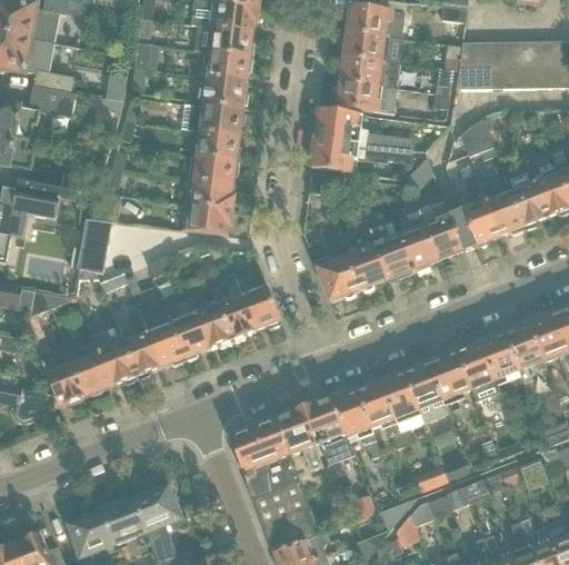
[(0,0),(0,31),(53,42),(59,12),(63,13),(66,0),(43,0),(42,9),(23,6),(25,1),(20,0),(0,0)]
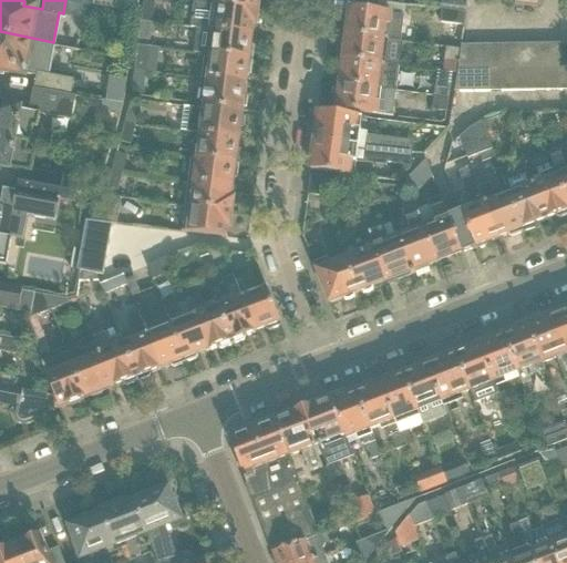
[(65,0),(63,13),(99,21),(102,3),(93,1),(86,0),(65,0)]
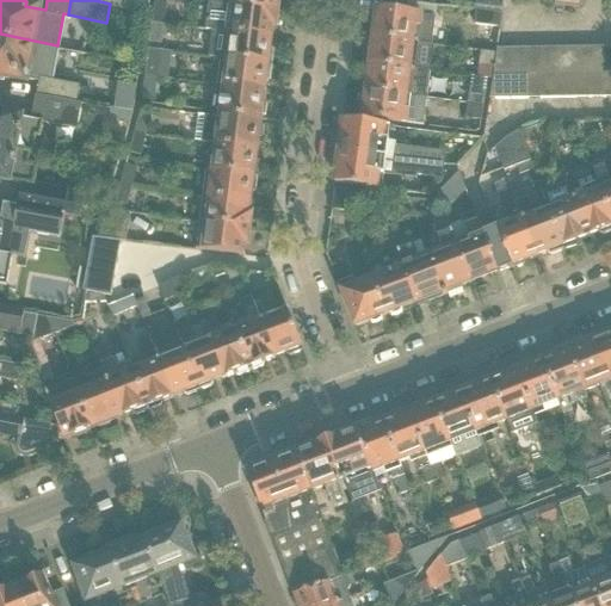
[(100,0),(100,1),(110,4),(143,10),(144,0),(100,0)]
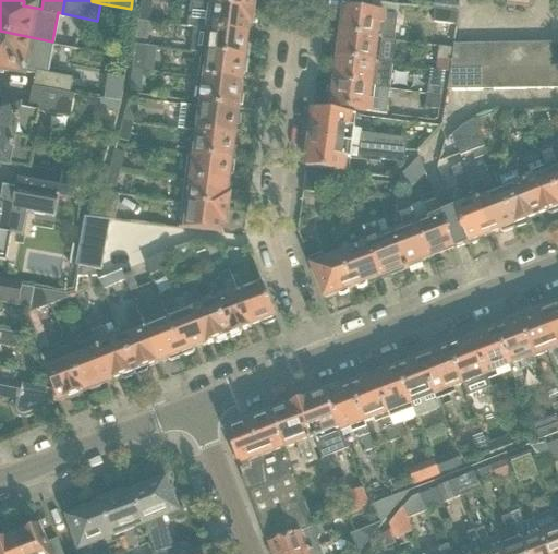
[(141,0),(137,19),(149,20),(152,1),(141,0)]
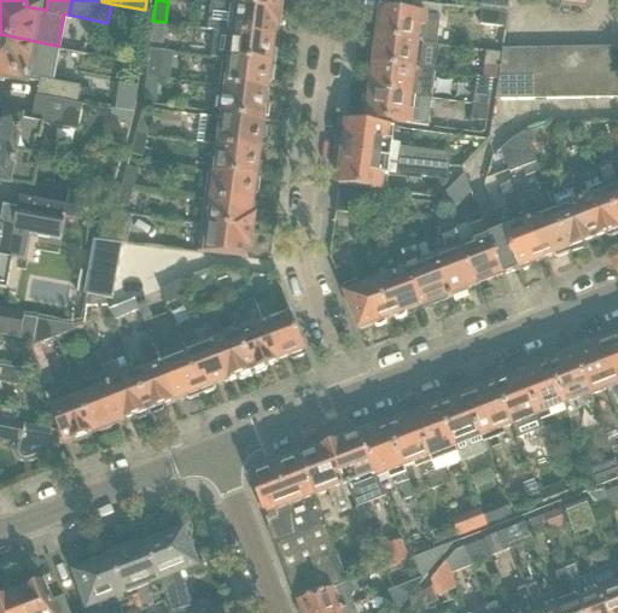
[(208,28),(226,30),(273,36),(275,23),(279,24),(280,9),(229,3),(211,0),(208,28)]
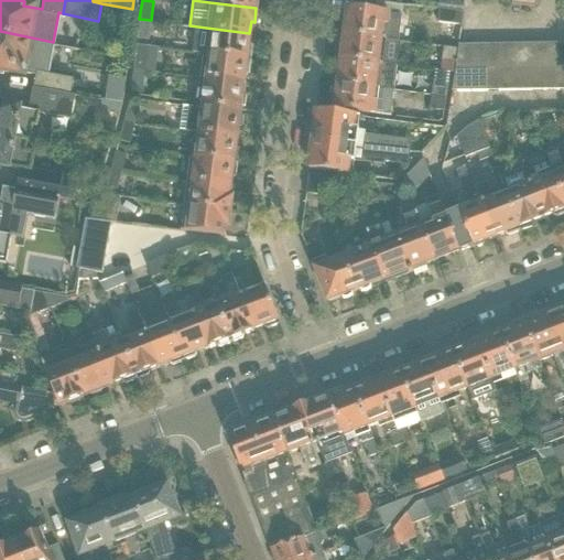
[(347,6),(344,30),(386,35),(400,38),(404,1),(396,0),(377,0),(376,9),(347,6)]
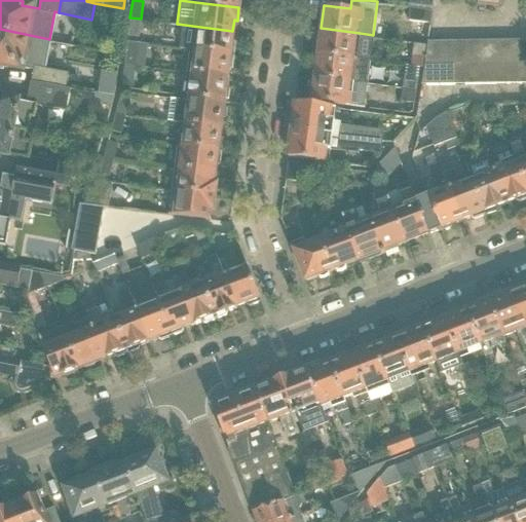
[(409,5),(408,17),(429,20),(431,8),(409,5)]
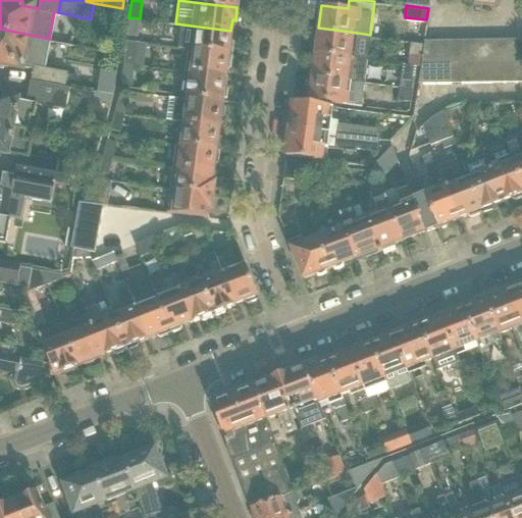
[(140,18),(128,17),(126,34),(137,35),(140,18)]
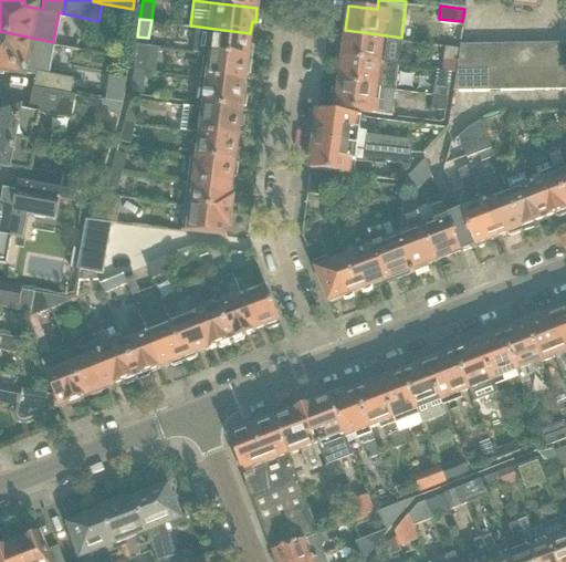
[(197,25),(194,51),(203,52),(250,59),(252,42),(249,41),(250,33),(207,28),(197,25)]
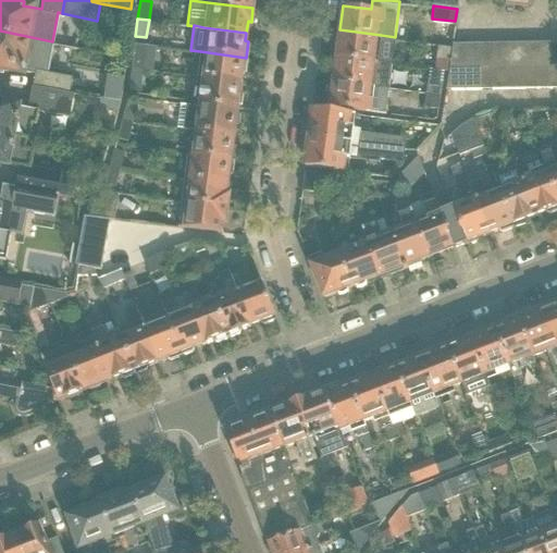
[(339,29),(337,54),(378,60),(381,35),(339,29)]
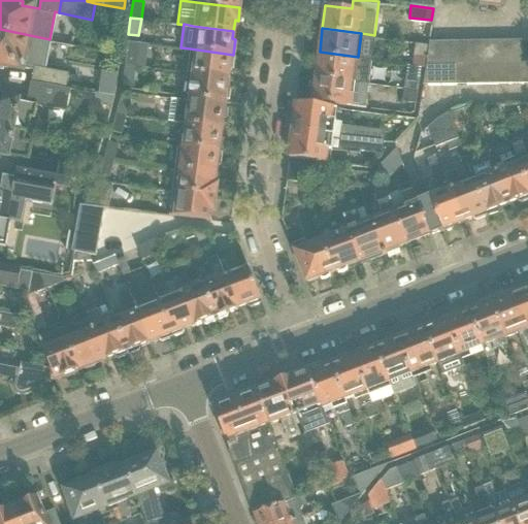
[(0,62),(2,63),(10,64),(11,60),(26,63),(33,64),(30,78),(66,84),(68,71),(44,66),(50,39),(0,29),(0,62)]
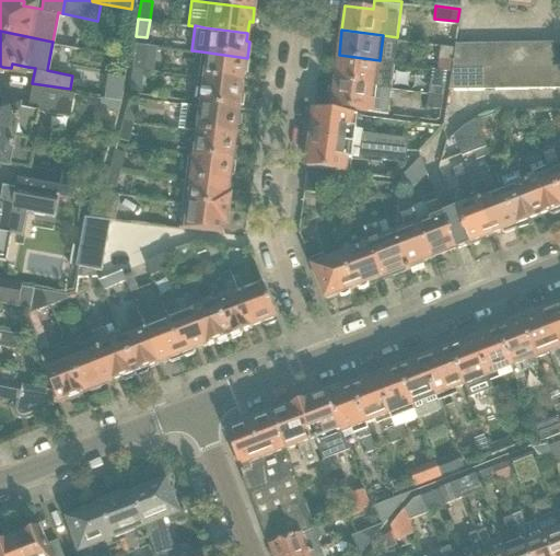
[(551,64),(551,39),(537,41),(538,64),(541,64),(551,64)]
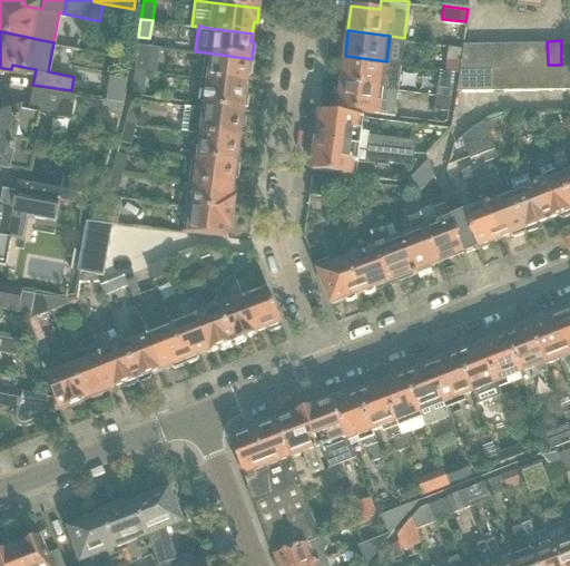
[(492,66),(504,66),(507,66),(505,41),(492,42),(492,66)]
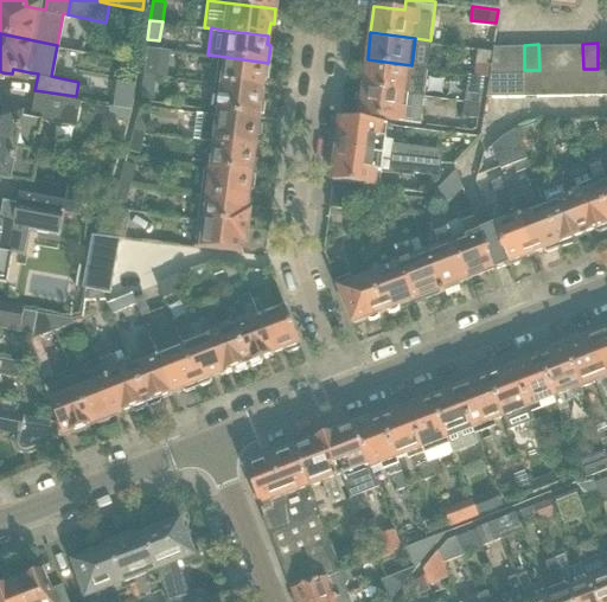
[(554,70),(553,44),(538,44),(540,70),(554,70)]
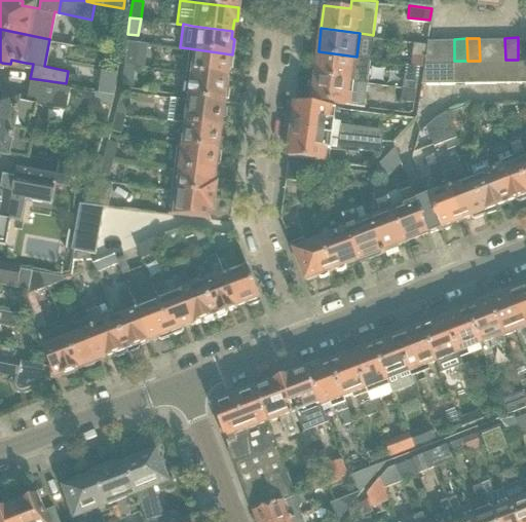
[(480,61),(493,60),(492,38),(479,38),(480,61)]
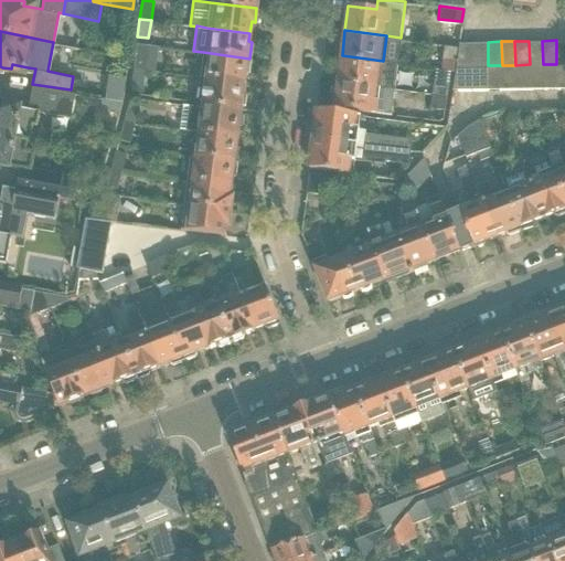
[(543,64),(542,41),(529,41),(530,64),(531,64),(543,64)]
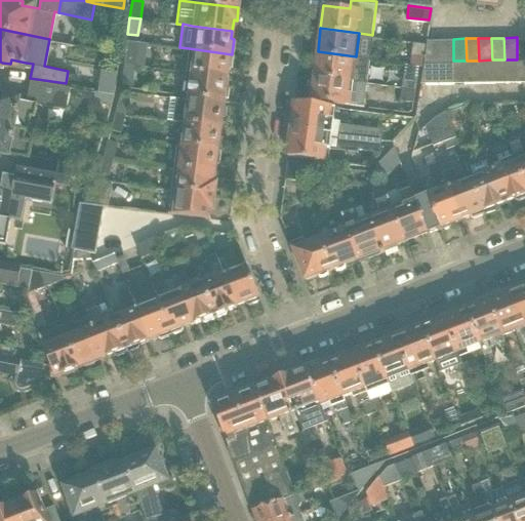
[(126,40),(125,48),(144,50),(145,42),(126,39),(126,40)]
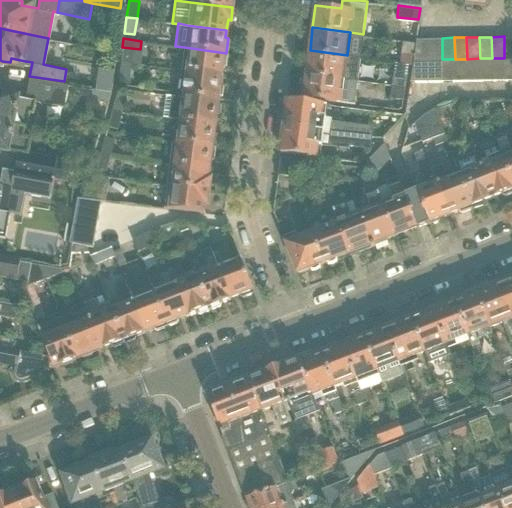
[(430,59),(429,38),(417,38),(416,41),(415,55),(414,59),(425,59),(430,59)]
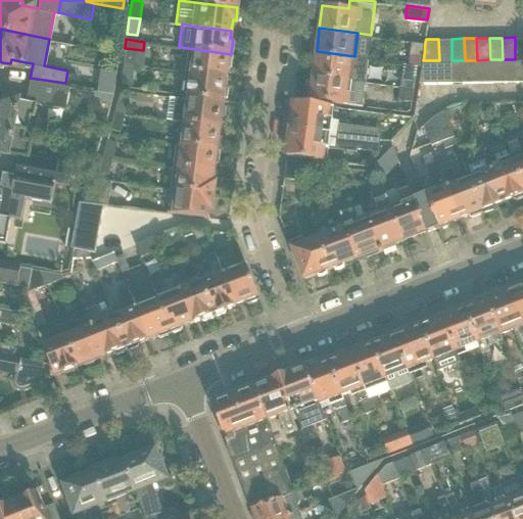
[(439,60),(448,60),(452,60),(452,39),(438,39),(439,60)]
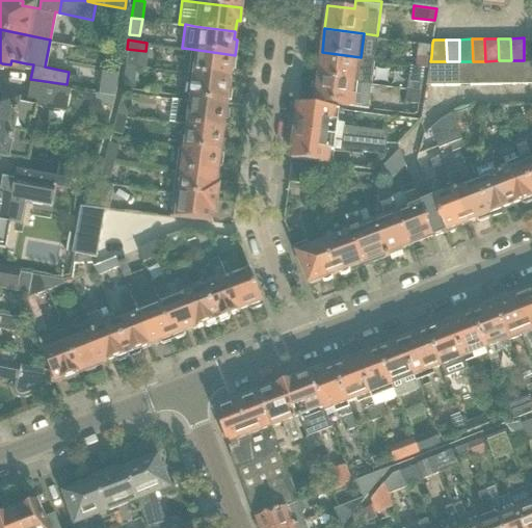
[(419,41),(417,55),(431,57),(432,43),(419,41)]
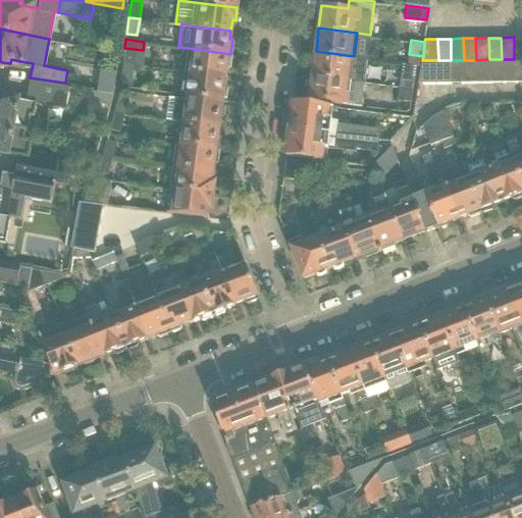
[(124,48),(122,61),(134,62),(141,63),(143,50),(124,48)]
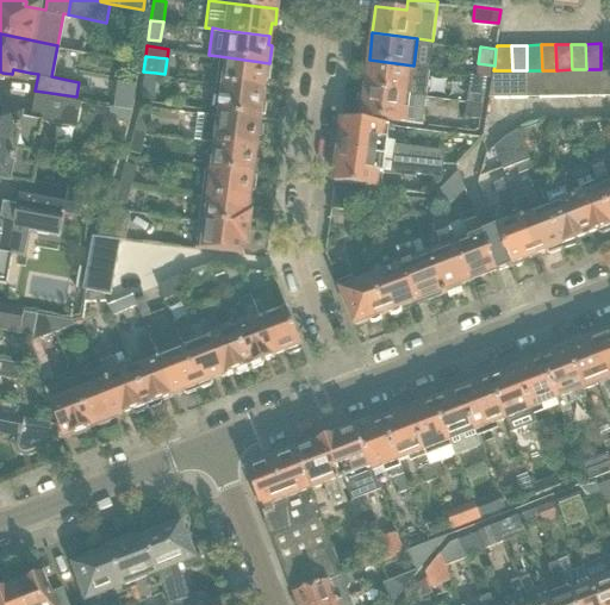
[(219,56),(216,83),(262,89),(265,76),(268,76),(269,63),(219,56)]
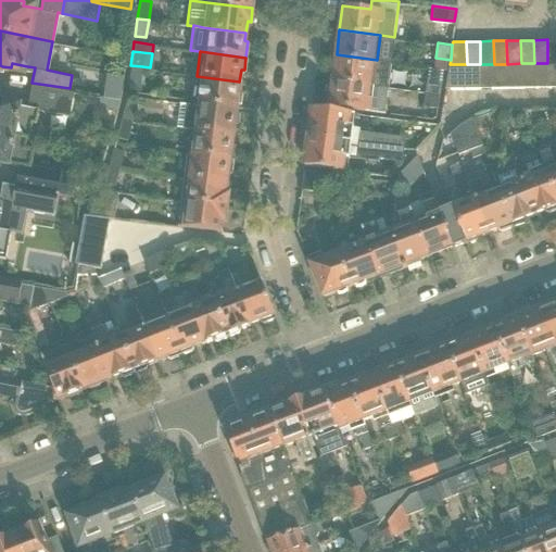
[(337,54),(333,78),(389,86),(391,62),(377,60),(337,54)]
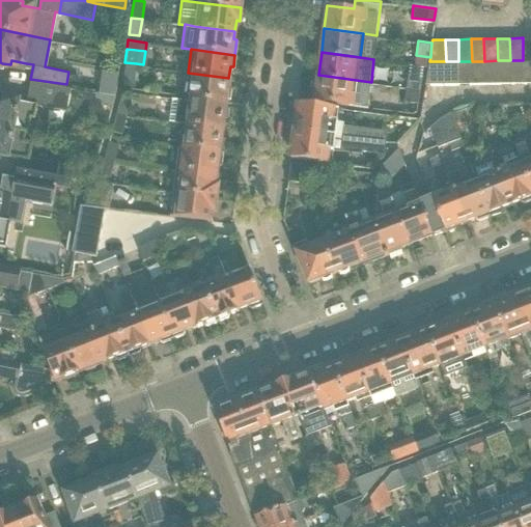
[(484,61),(484,82),(500,82),(499,60),(498,60),(484,61)]
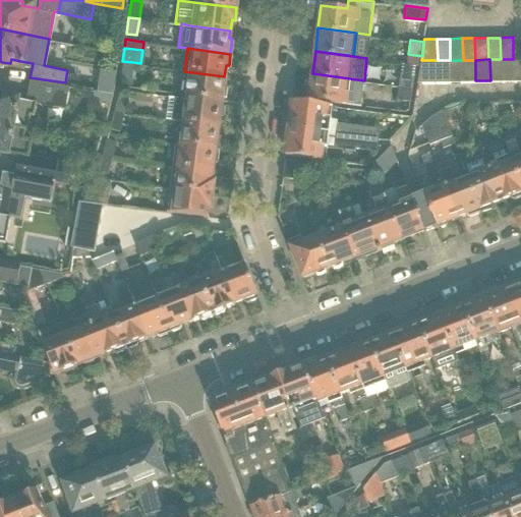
[(504,59),(501,59),(489,59),(490,80),(505,80),(504,59)]
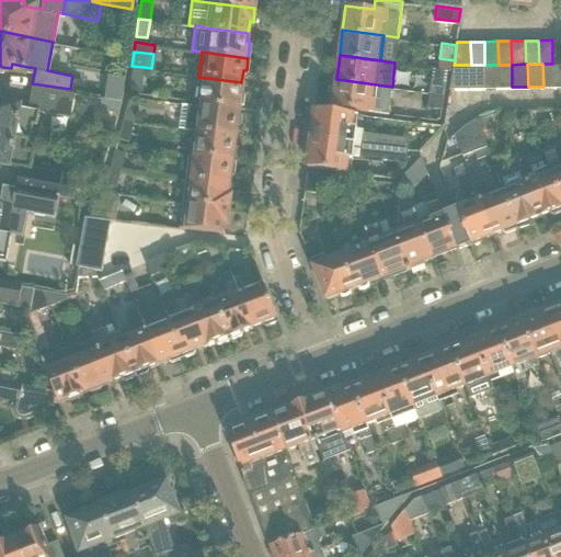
[(542,64),(544,87),(559,87),(558,64),(552,64),(542,64)]
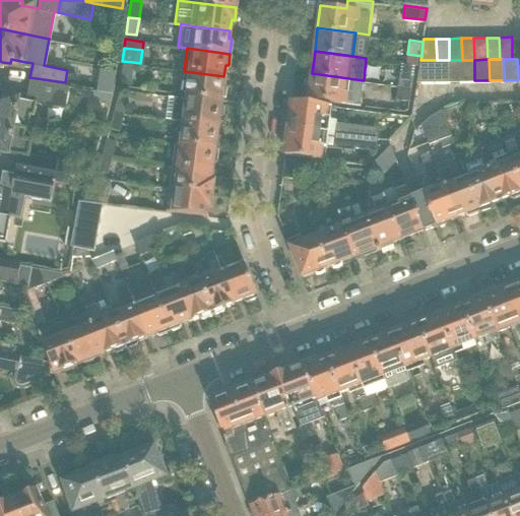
[(432,60),(420,60),(417,81),(432,81),(432,60)]
